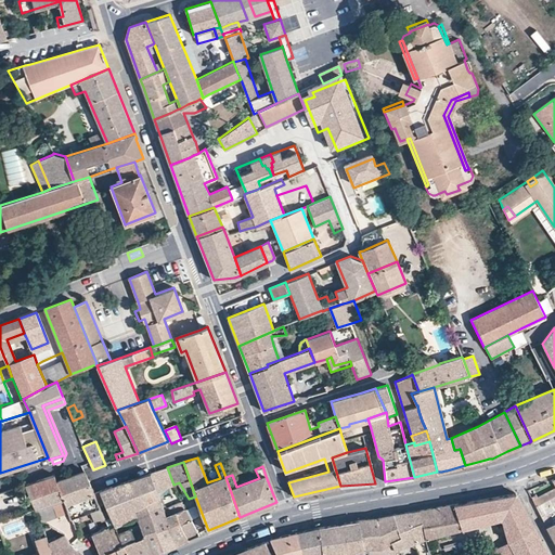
[(151,473),(156,490),(173,485),(167,467),(153,472),(151,473)]
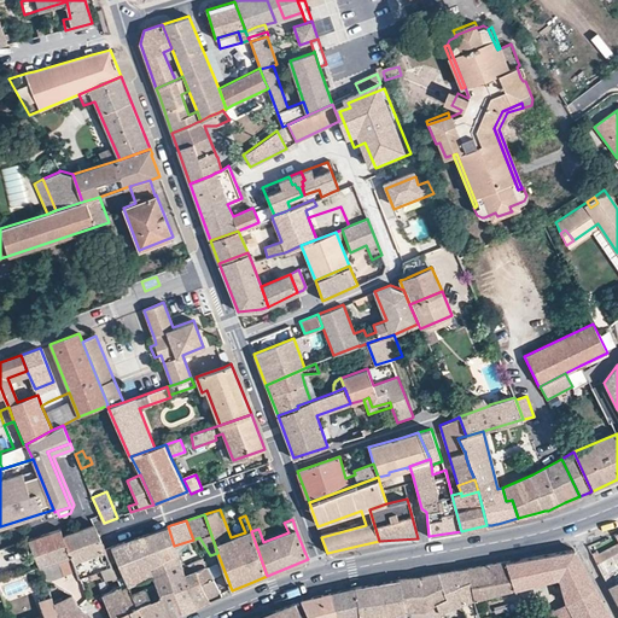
[(79,530),(63,536),(71,557),(77,572),(79,577),(100,570),(100,569),(111,565),(105,548),(95,526),(94,524),(79,530)]
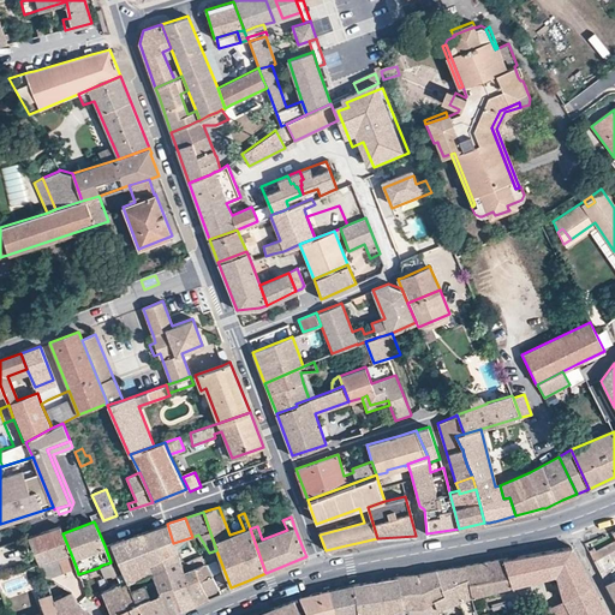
[(148,562),(161,556),(177,550),(173,543),(167,524),(126,538),(111,543),(127,583),(151,571),(148,562)]
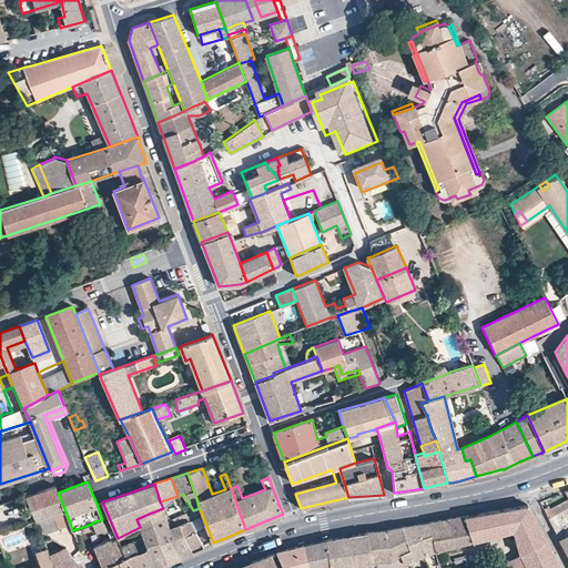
[(54,487),(27,495),(37,520),(54,515),(66,511),(58,493),(54,487)]
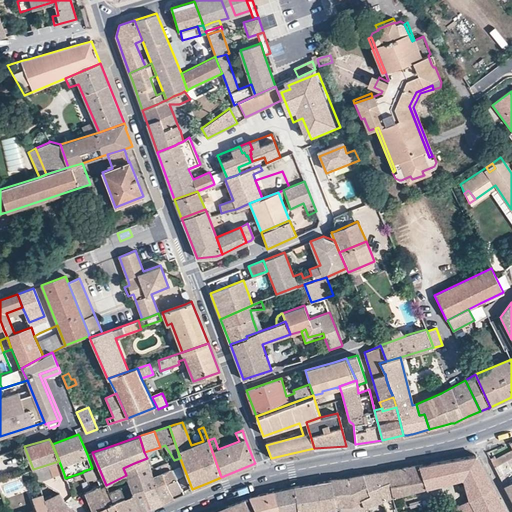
[(511,449),(496,457),(500,464),(511,458),(511,449)]
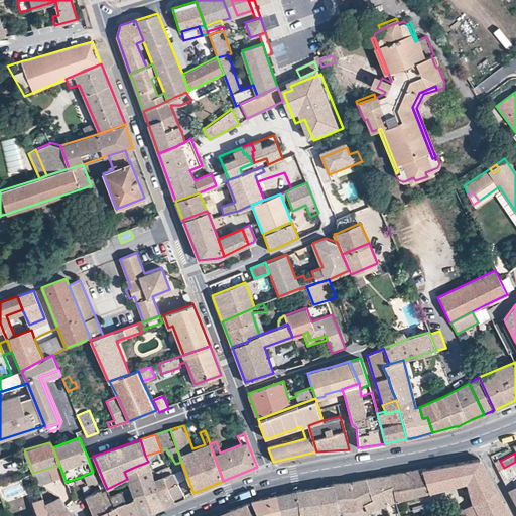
[(390,475),(396,500),(467,482),(474,504),(460,510),(462,515),(509,515),(482,462),(481,459),(424,469),(390,475)]
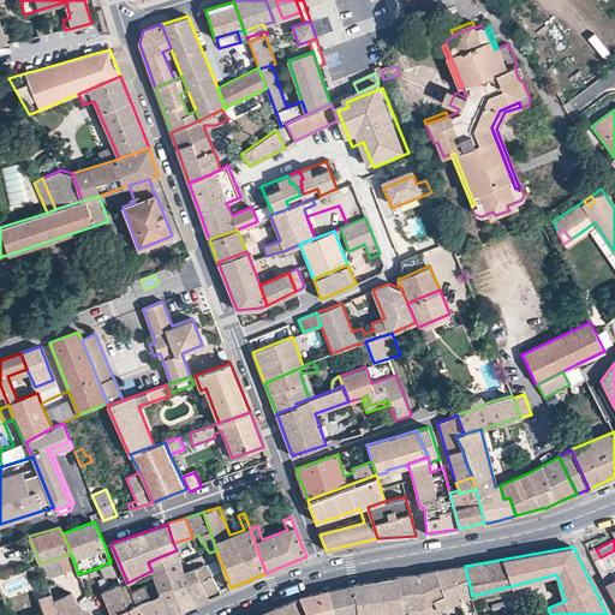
[(614,550),(601,557),(596,549),(596,548),(589,550),(614,599),(614,550)]
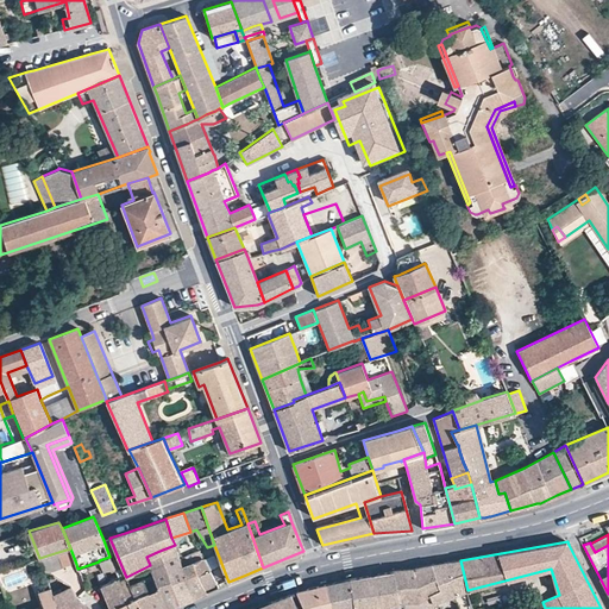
[(159,551),(180,603),(187,600),(194,597),(180,559),(175,545),(159,551)]
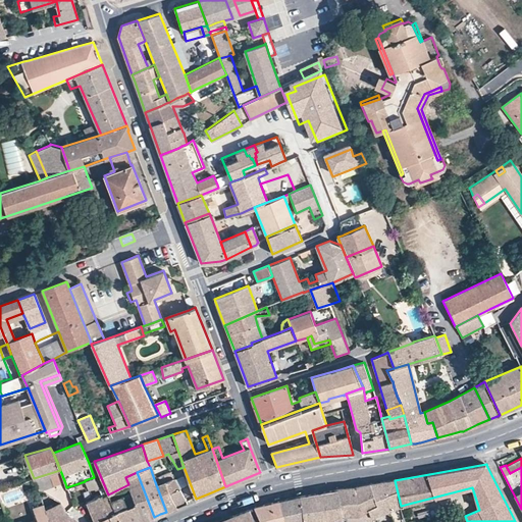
[(65,483),(60,470),(50,473),(55,487),(65,483)]
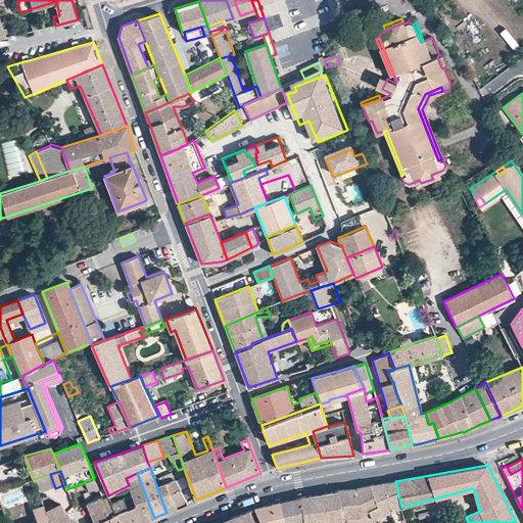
[(154,480),(167,513),(188,504),(172,472),(154,480)]
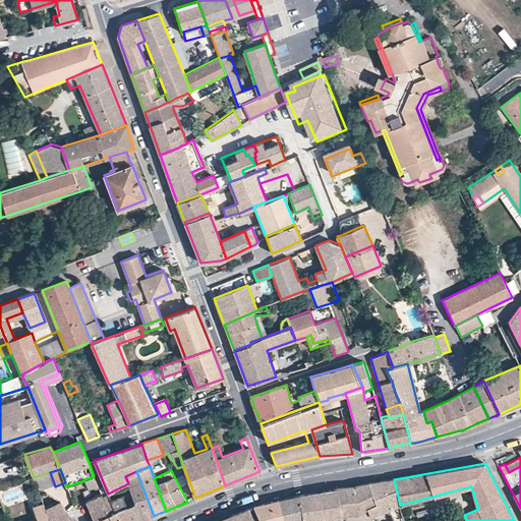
[(131,491),(143,520),(148,519),(154,516),(136,471),(125,476),(128,483),(131,491)]
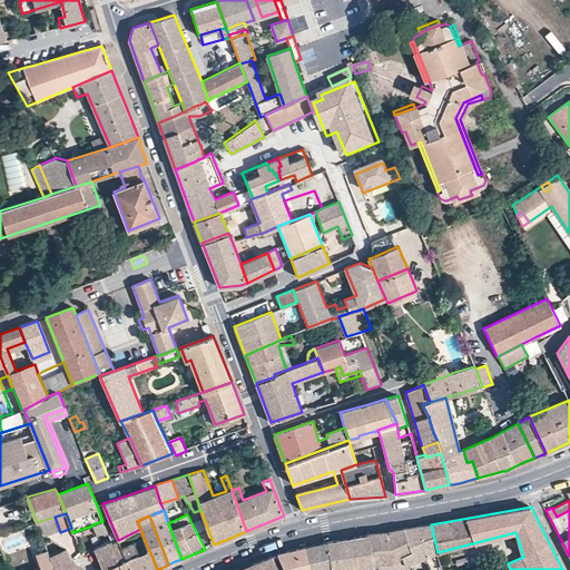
[(107,531),(102,521),(92,524),(92,526),(97,536),(98,536),(107,531)]
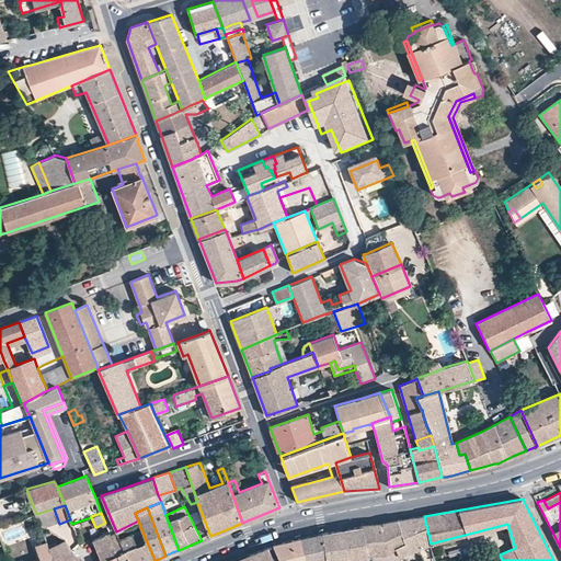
[(434,560),(431,544),(424,516),(398,519),(405,541),(396,548),(399,557),(420,548),(423,560),(434,560)]
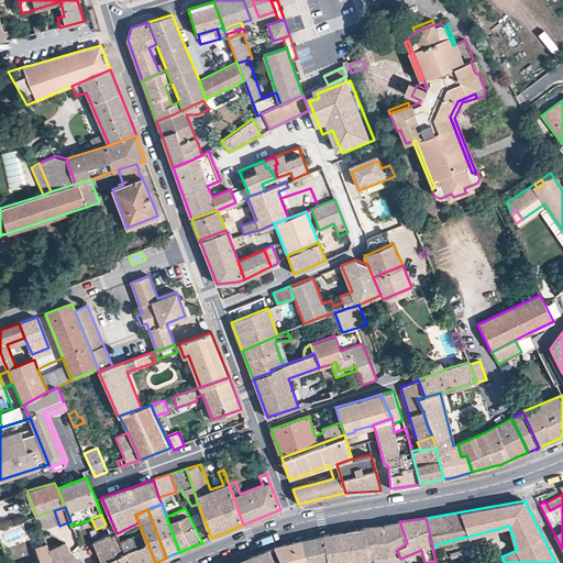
[(379,526),(364,526),(365,528),(371,556),(374,556),(375,562),(403,562),(404,562),(400,559),(397,550),(407,543),(399,521),(379,526)]
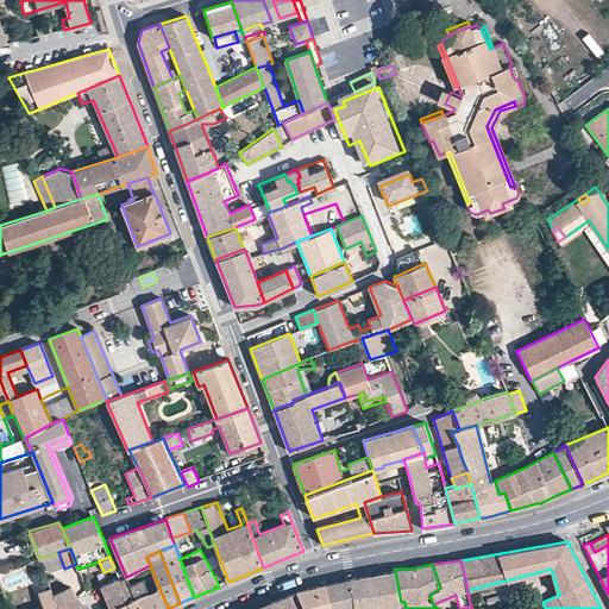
[(350,579),(355,608),(380,608),(401,606),(401,602),(395,571),(350,579)]
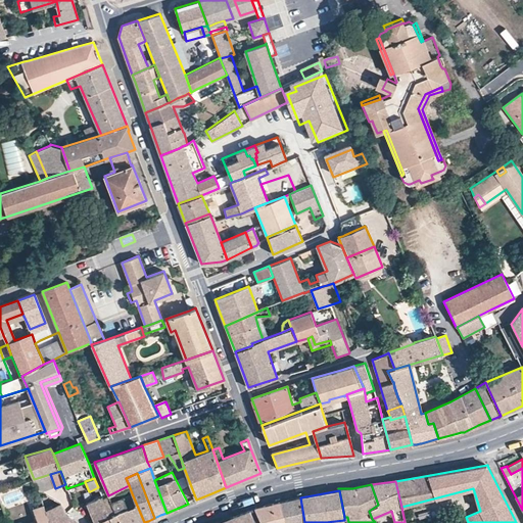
[(111,503),(120,522),(143,522),(144,522),(132,493),(111,503)]
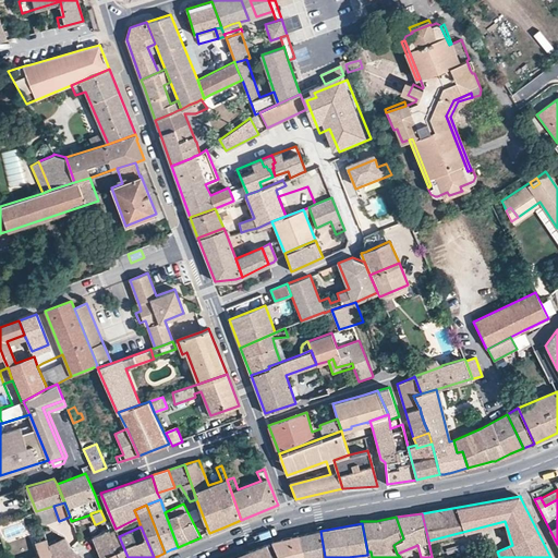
[(117,550),(110,532),(109,529),(99,533),(94,536),(94,537),(100,554),(101,557),(117,550)]
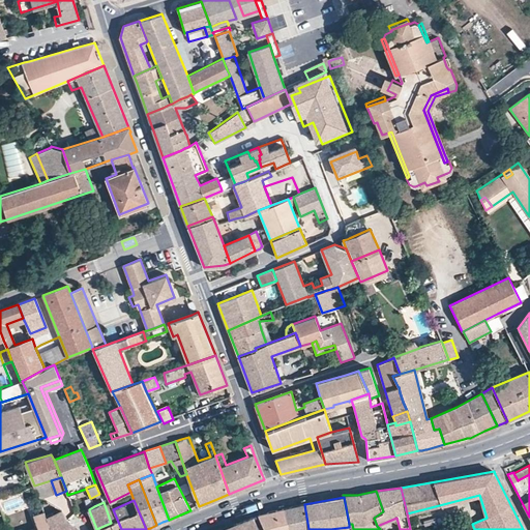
[(105,505),(111,523),(114,529),(121,529),(113,509),(110,503),(105,505)]
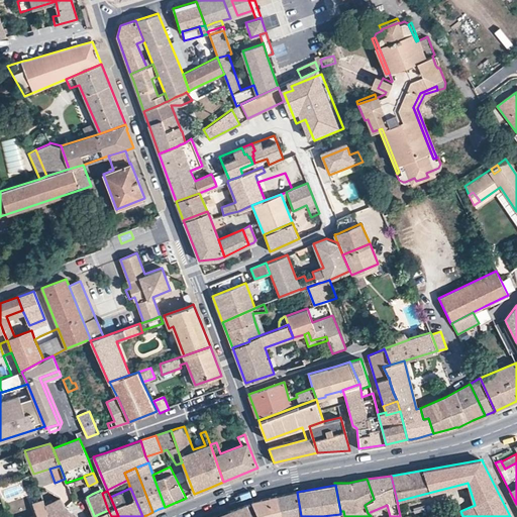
[(301,516),(297,492),(275,497),(278,509),(283,508),(285,516),(301,516)]
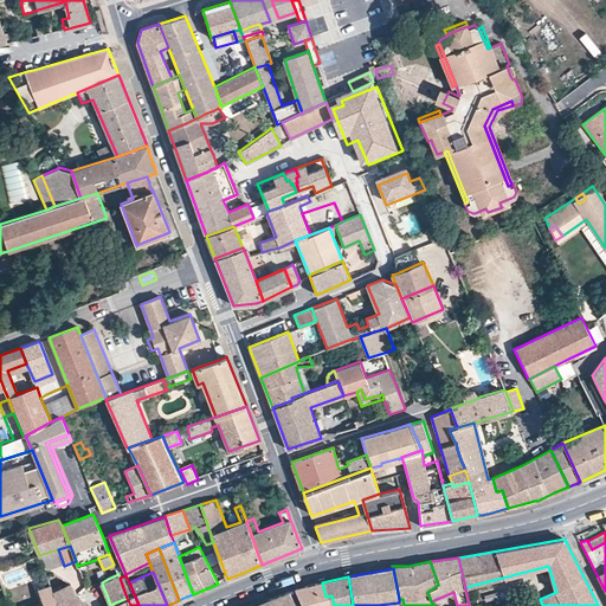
[(296,588),(302,603),(303,605),(334,605),(331,595),(326,597),(322,582),(296,588)]
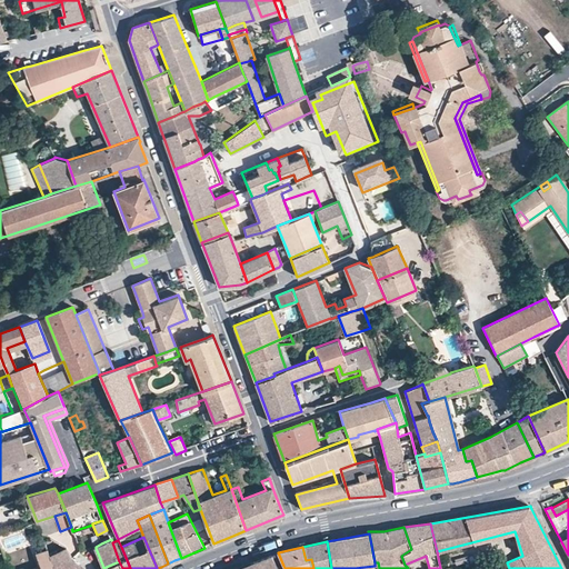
[(52,563),(56,568),(85,568),(82,566),(72,557),(66,548),(50,556),(52,563)]
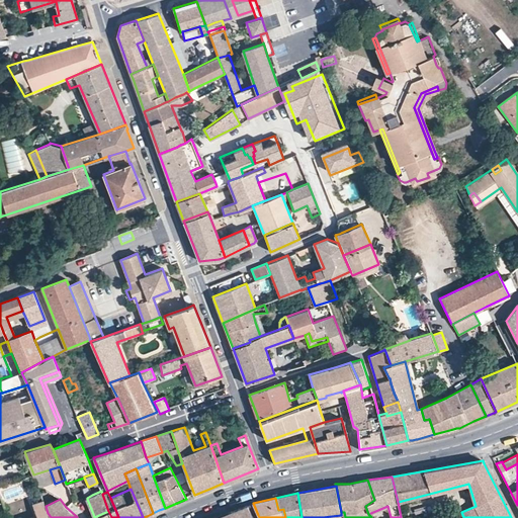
[(51,517),(48,513),(46,506),(44,500),(32,503),(37,517),(33,517),(51,517)]
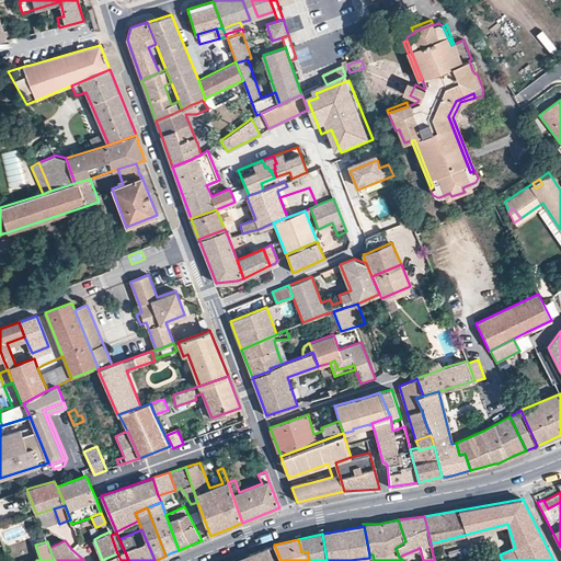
[(274,545),(268,547),(274,560),(279,558),(274,545)]
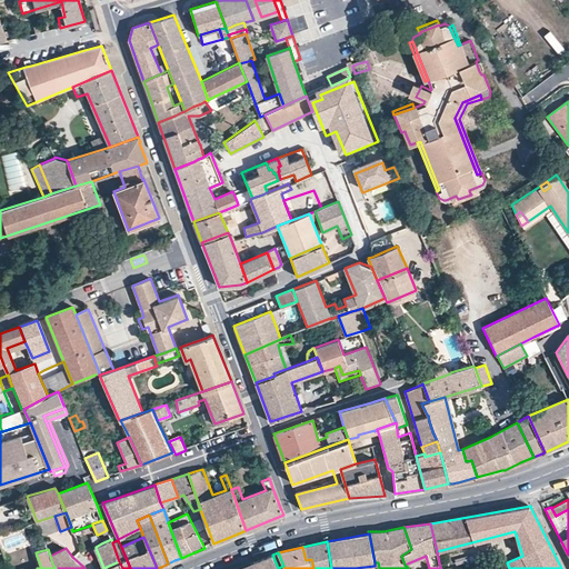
[(452,557),(455,565),(467,562),(465,553),(452,557)]
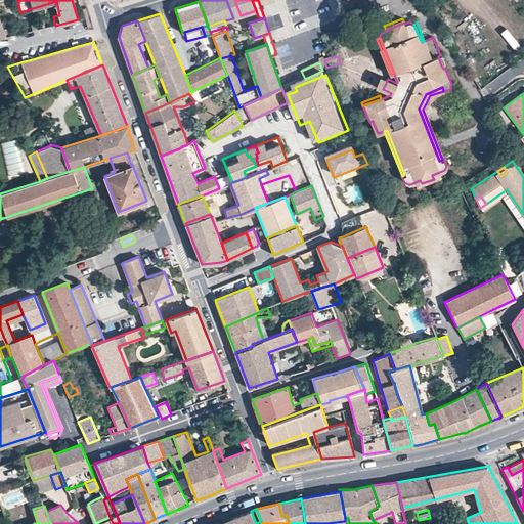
[(256,523),(251,511),(232,519),(234,523),(256,523)]
